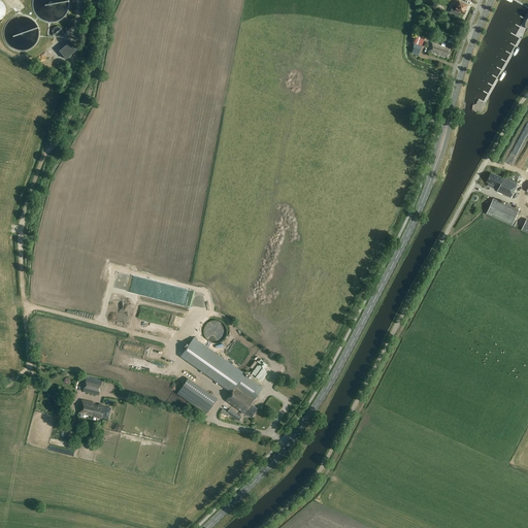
[(457,14),(459,11),(464,14),(466,10),(465,10),(467,5),(459,1),(457,6),(454,5),(451,12),(457,14)]
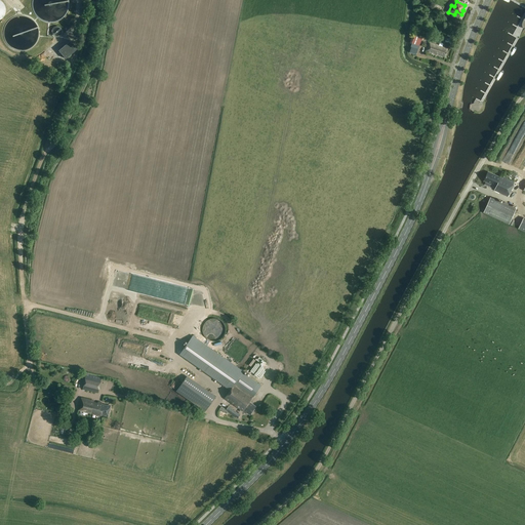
[(56,36),(58,35),(59,35),(61,33),(62,31),(61,30),(61,29),(58,28),(57,27),(56,27),(55,28),(54,28),(53,30),(52,32),(53,33),(54,35),(56,36)]
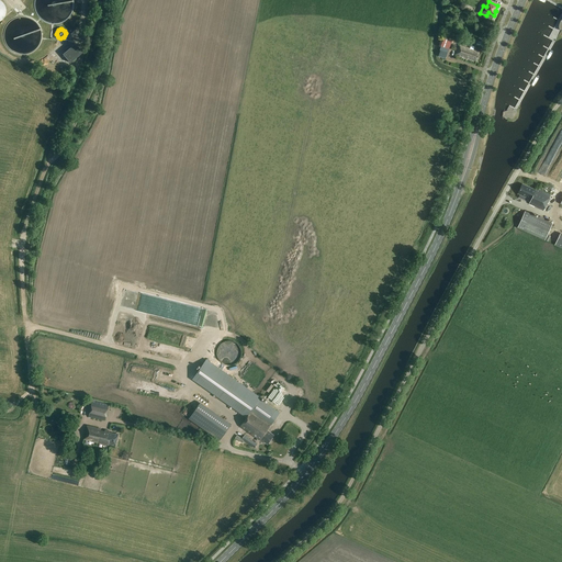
[(70,63),(82,52),(75,44),(63,54),(70,63)]
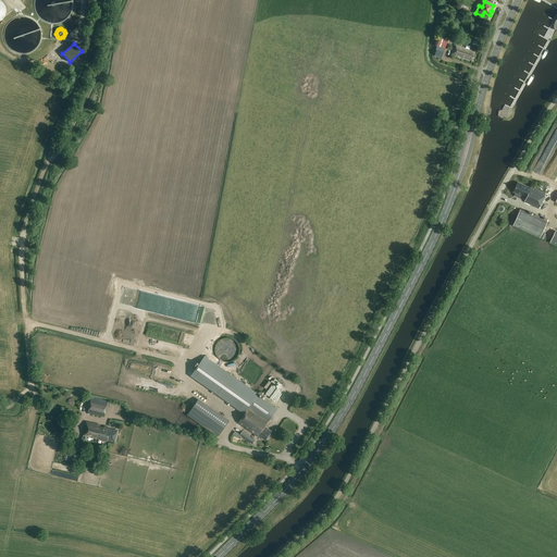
[(459,57),(459,56),(462,57),(462,58),(466,59),(466,58),(472,60),(475,51),(469,50),(470,46),(467,45),(466,48),(455,45),(452,53),(455,54),(455,56),(459,57)]
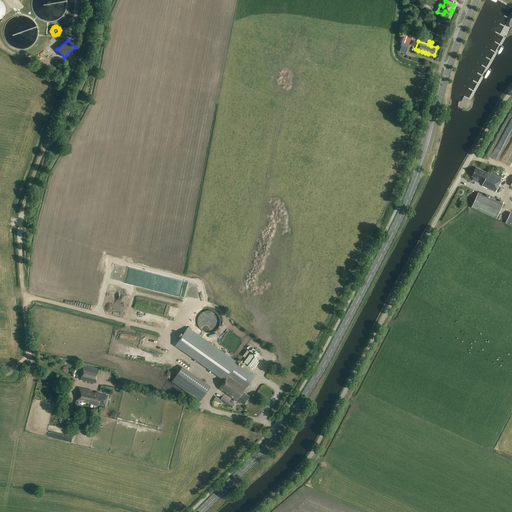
[(402,45),(401,45),(399,51),(406,53),(408,47),(407,47),(402,45)]
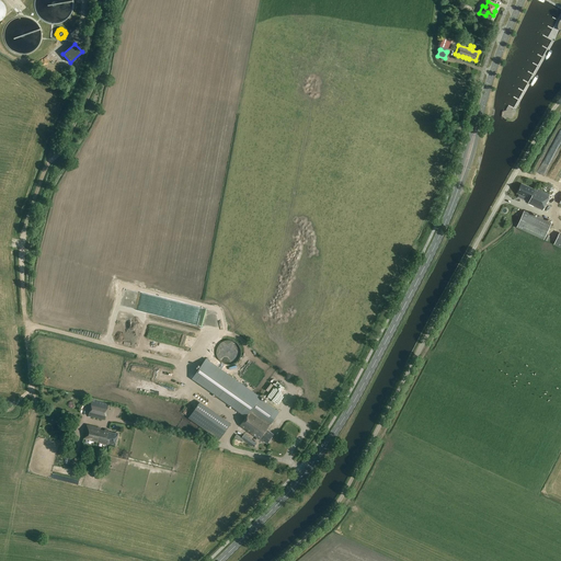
[(530,198),(528,204),(542,210),(550,195),(535,189),(535,190),(522,183),(517,193),(528,198),(528,197),(530,198)]
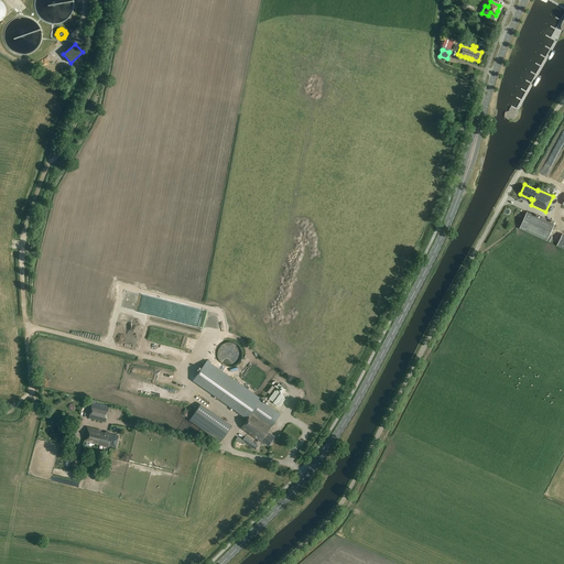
[(507,210),(503,220),(512,224),(516,213),(507,210)]
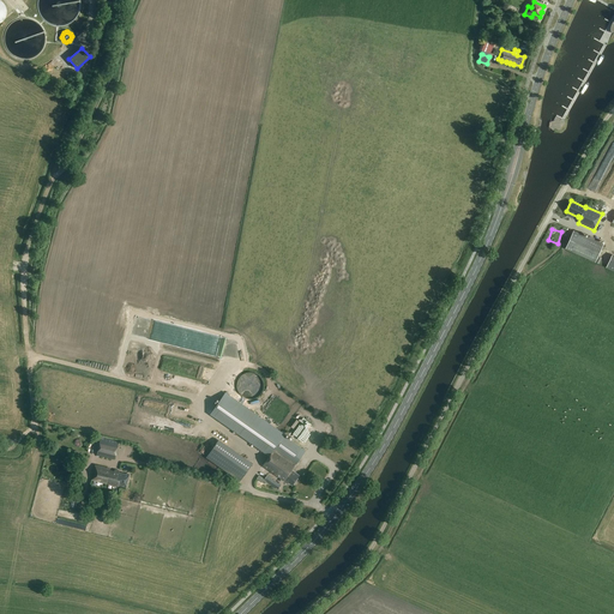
[(573,230),(566,248),(596,262),(603,244),(595,240),(589,238),(573,230)]
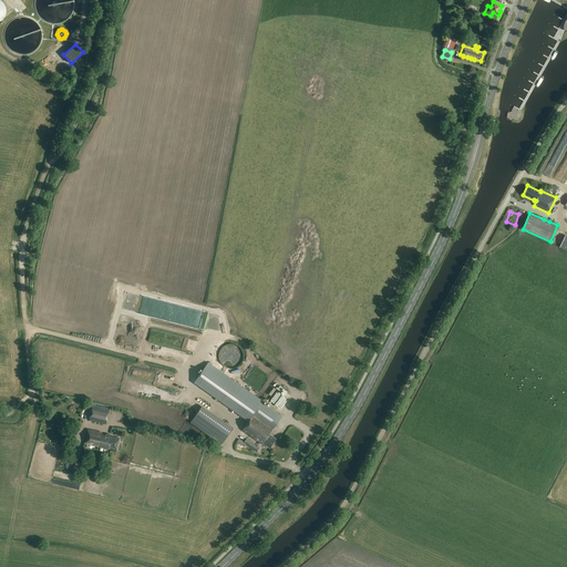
[(565,223),(566,217),(566,216),(559,213),(557,219),(565,223)]
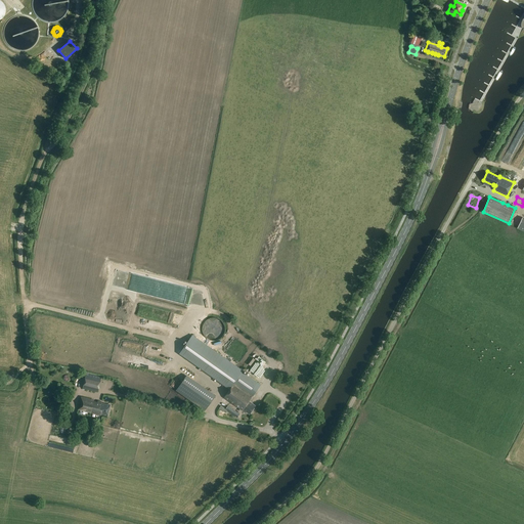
[(522,216),(523,212),(523,211),(516,208),(514,213),(522,216)]
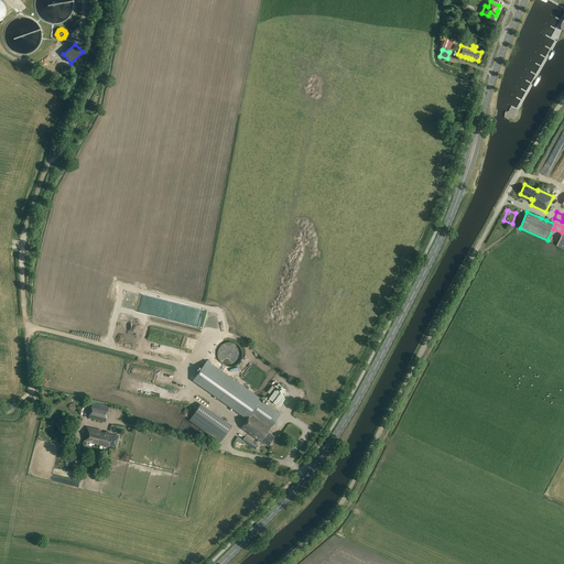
[(217,354),(217,355),(218,356),(218,357),(218,358),(218,359),(219,360),(219,361),(220,361),(220,362),(221,364),(223,364),(223,365),(224,365),(225,366),(226,366),(227,366),(228,367),(229,367),(230,367),(231,367),(232,366),(234,366),(235,366),(236,365),(237,365),(238,364),(239,362),(240,361),(240,360),(241,359),(241,358),(241,357),(242,356),(242,355),(242,354),(242,353),(241,351),(241,350),(241,349),(240,348),(240,347),(239,346),(238,345),(237,344),(236,344),(235,343),(234,343),(232,343),(231,342),(230,342),(229,342),(228,342),(227,343),(226,343),(225,343),(224,344),(223,344),(223,345),(221,345),(220,346),(220,347),(219,347),(219,348),(218,349),(218,350),(218,351),(217,353),(217,354)]
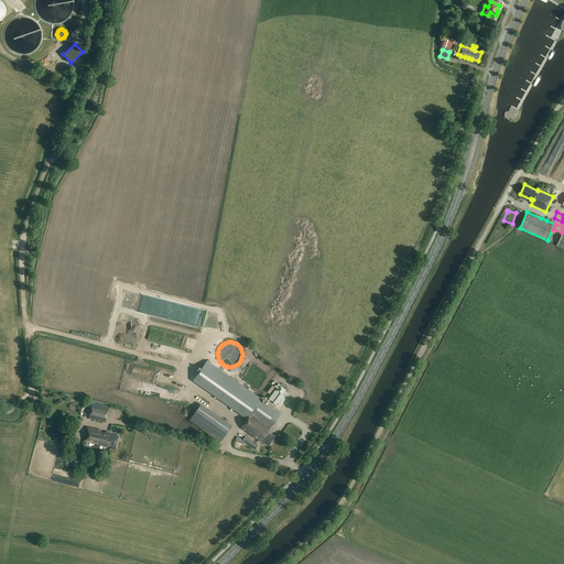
[(193,380),(248,419),(241,427),(261,442),(262,440),(269,445),(275,436),(269,432),(281,414),(258,399),(258,398),(207,361),(197,375),(193,380)]
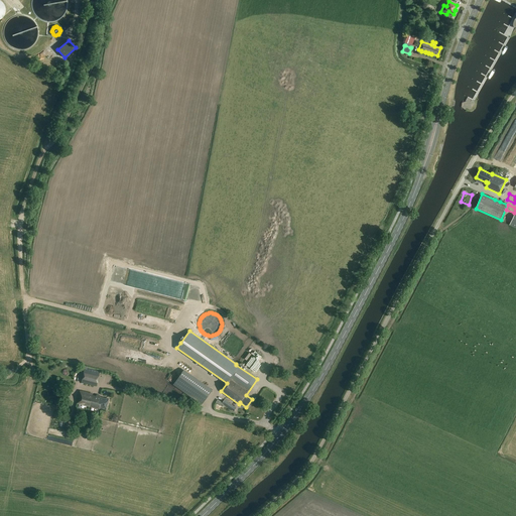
[(81,372),(84,373),(82,382),(96,386),(100,371),(87,368),(88,367),(82,365),(81,372)]
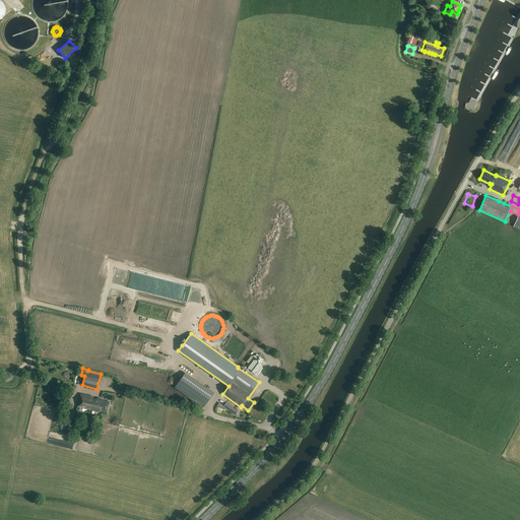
[(202,409),(213,392),(182,370),(172,387),(202,409)]
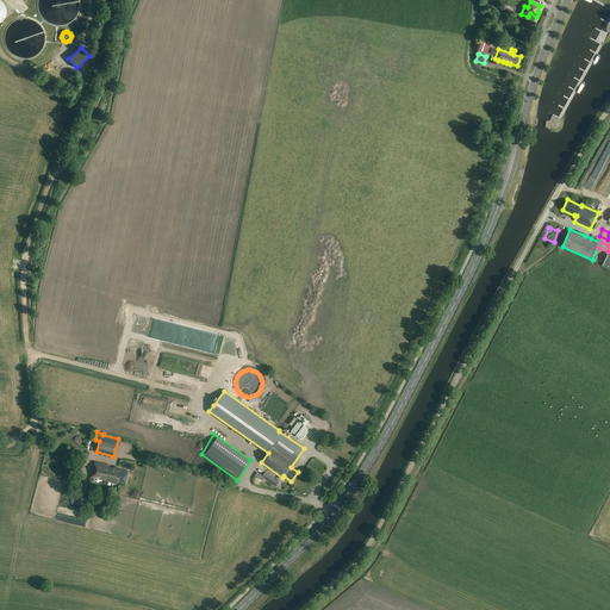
[(81,473),(83,464),(73,461),(72,471),(81,473)]
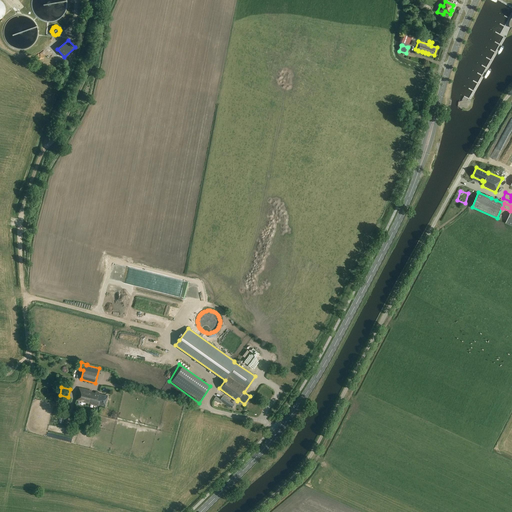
[(105,406),(108,396),(99,394),(100,393),(79,388),(76,400),(99,406),(99,404),(105,406)]
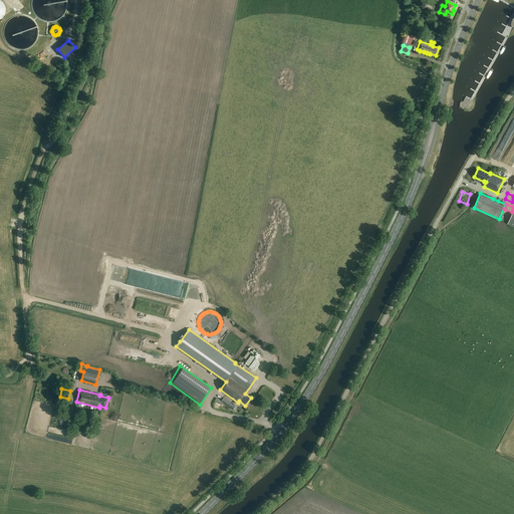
[(222,405),(223,404),(233,411),(236,406),(224,398),(221,402),(217,399),(216,401),(222,405)]
